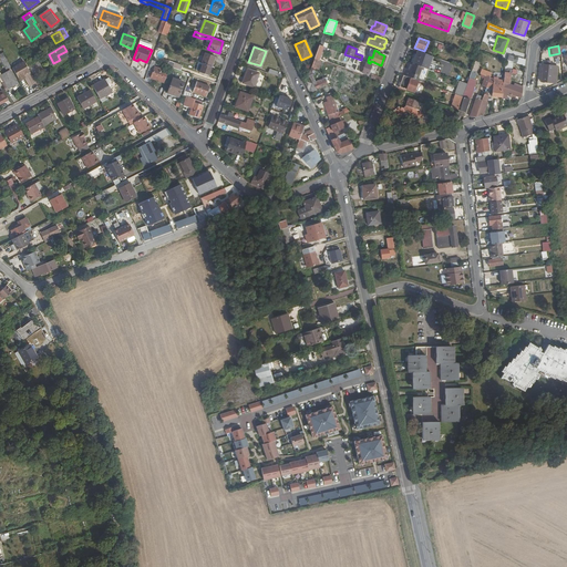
[(433,58),(416,52),(412,63),(423,66),(429,69),(433,58)]
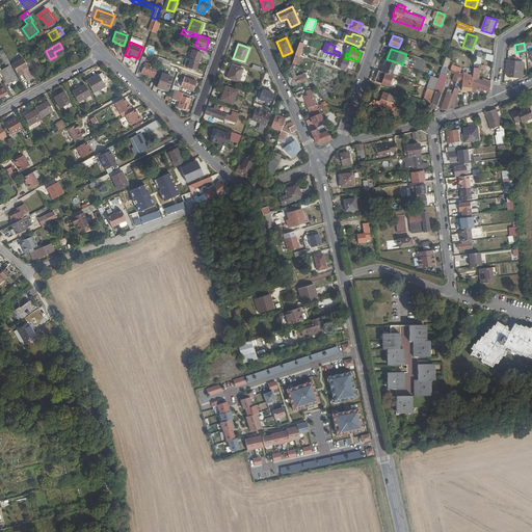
[(0,52),(7,64),(10,62),(3,50),(0,52)]
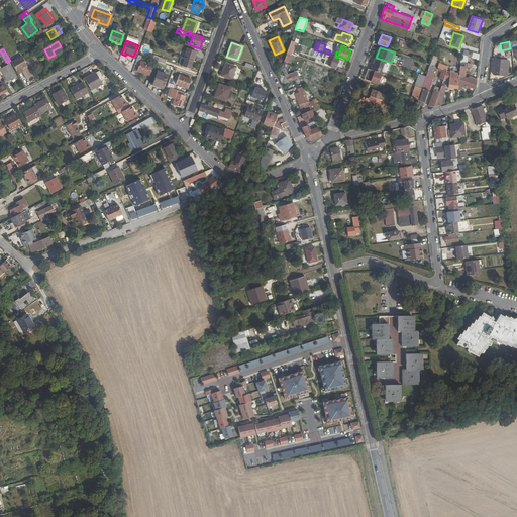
[(184,58),(192,61),(196,52),(187,48),(184,58)]
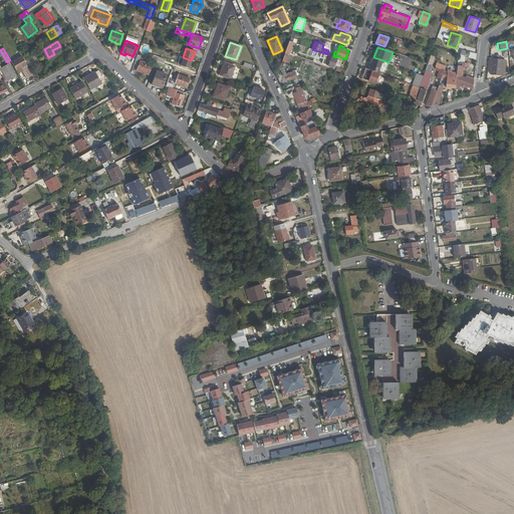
[(288,62),(291,55),(289,54),(285,52),(282,60),(288,62)]
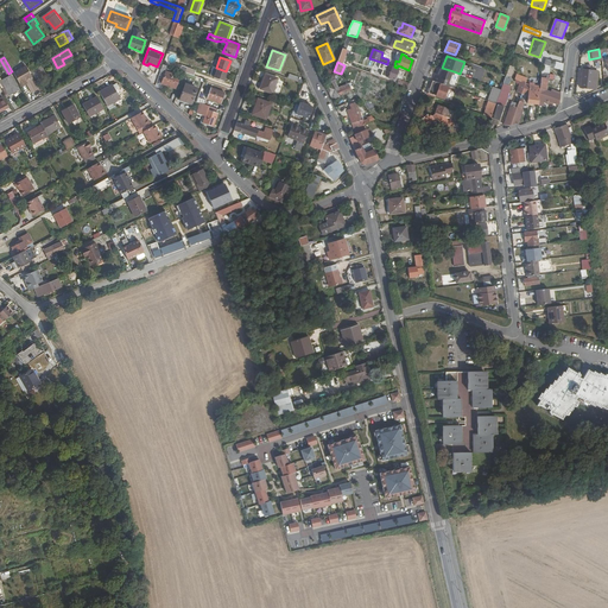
[(42,81),(49,76),(42,64),(32,70),(38,82),(42,81)]
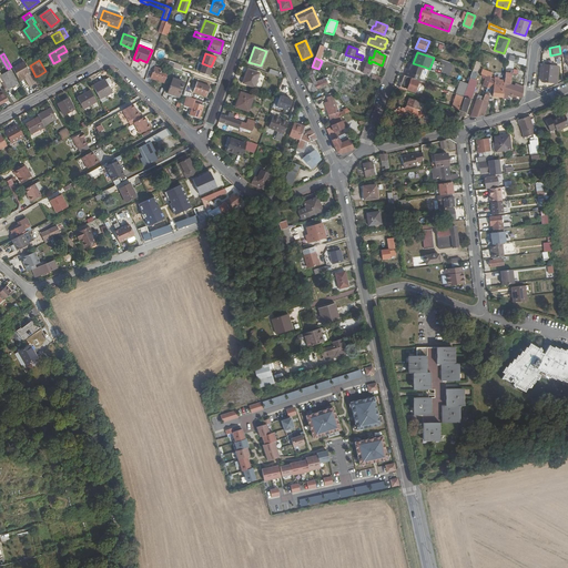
[(152,60),(149,70),(153,72),(151,78),(164,82),(169,71),(155,67),(156,62),(152,60)]
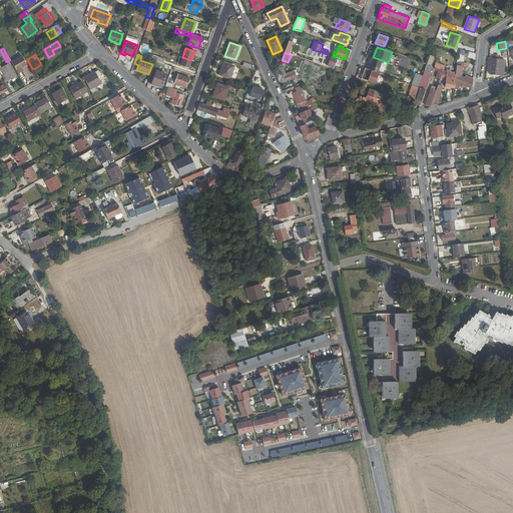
[(335,57),(333,56),(328,54),(326,57),(328,58),(326,63),(333,65),(336,58),(335,57)]
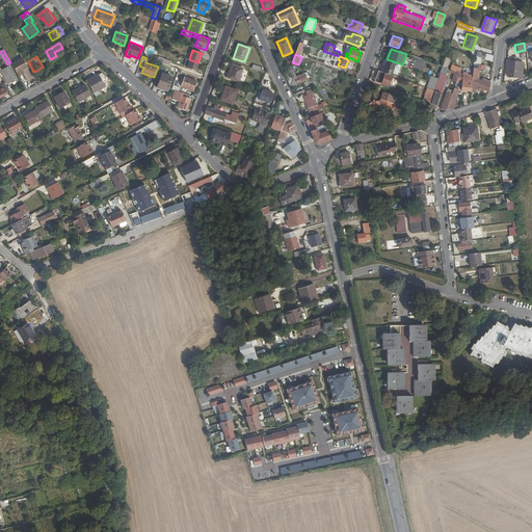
[(441,73),(446,74),(450,59),(445,57),(441,73)]
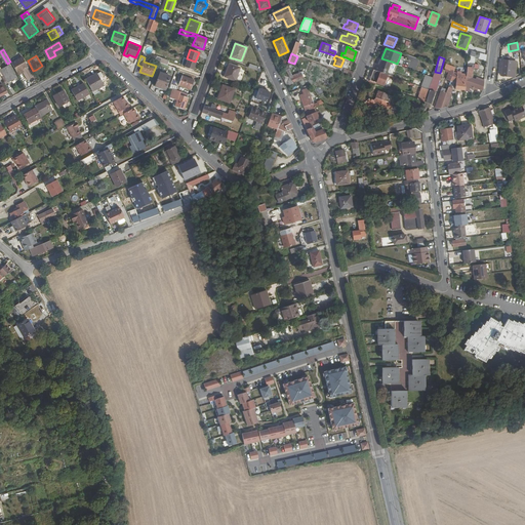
[(24,57),(17,61),(28,80),(34,77),(24,57)]
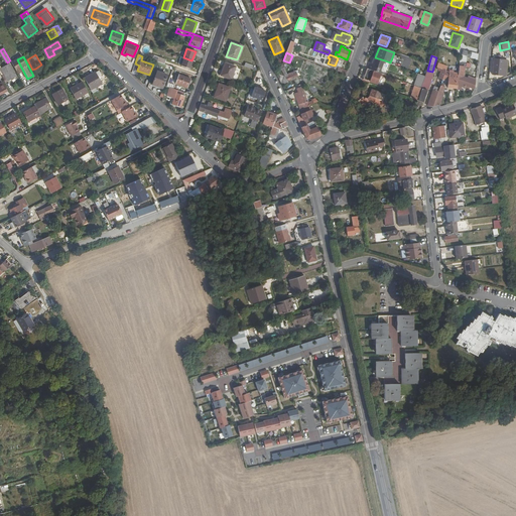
[(189,70),(192,60),(191,60),(183,57),(181,56),(178,63),(182,65),(181,67),(189,70)]
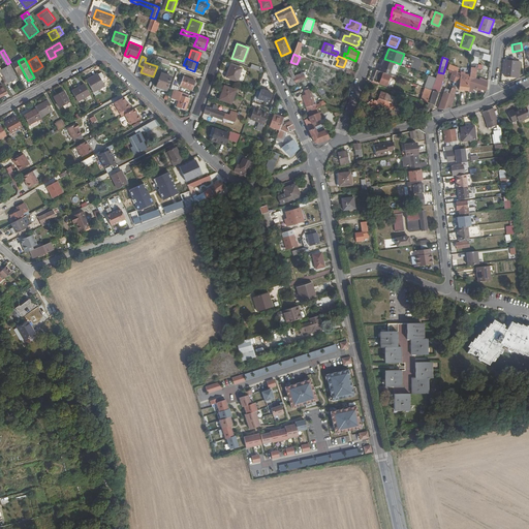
[(379,64),(377,70),(391,74),(391,75),(395,62),(384,59),(382,58),(380,63),(381,63),(381,65),(379,64)]
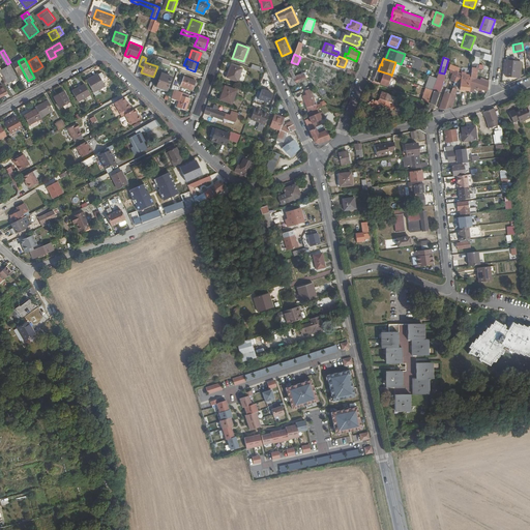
[(523,72),(523,70),(521,70),(522,63),(522,62),(513,61),(513,59),(510,59),(510,61),(507,61),(506,76),(520,78),(521,72),(523,72)]
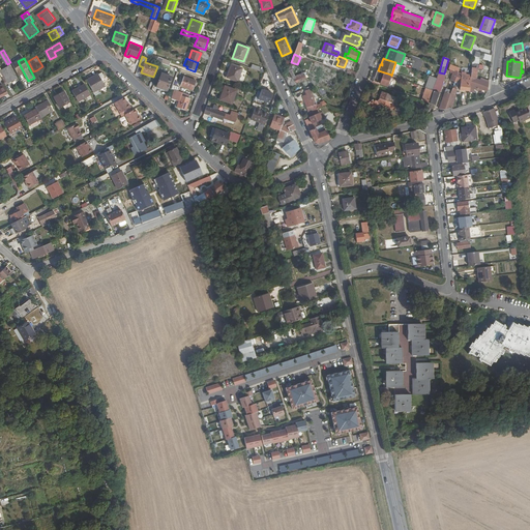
[(471,77),(469,90),(472,91),(473,88),(477,89),(478,87),(488,90),(489,83),(476,79),(477,68),(483,68),(483,64),(478,64),(472,63),(471,77)]
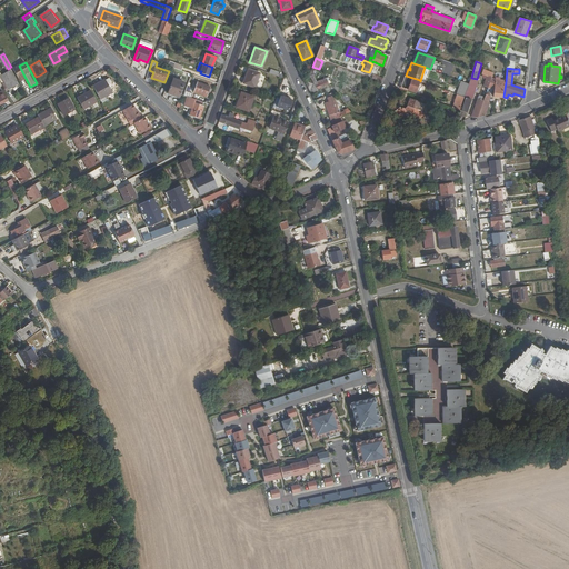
[(255,87),(260,73),(249,69),(243,82),(255,87)]
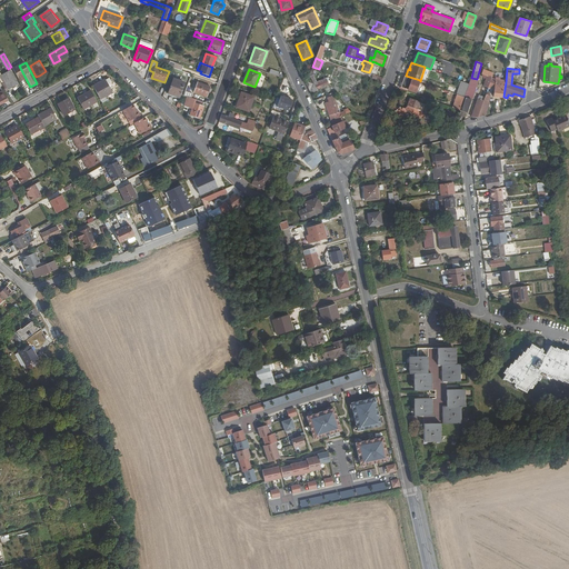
[(12,70),(3,76),(9,85),(18,80),(12,70)]
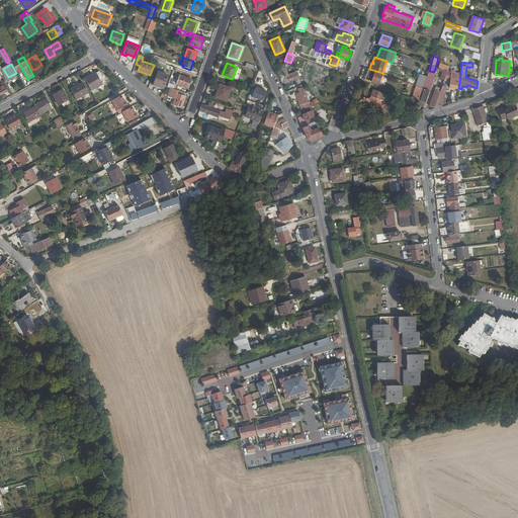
[(0,70),(6,81),(9,79),(8,77),(3,69),(0,70)]
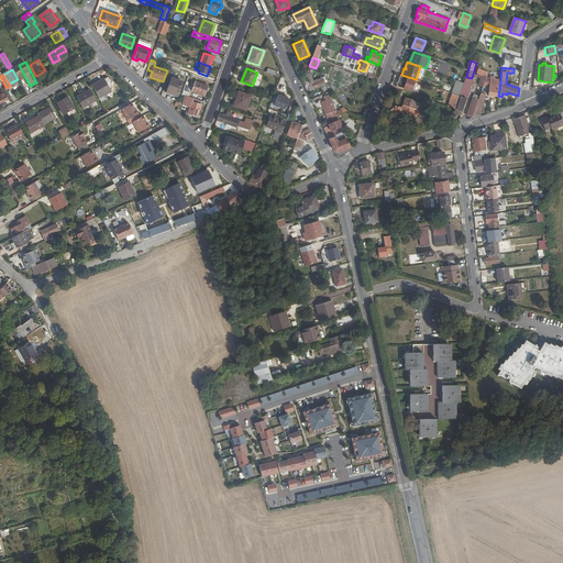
[(401,75),(397,86),(411,90),(415,81),(416,79),(401,75)]
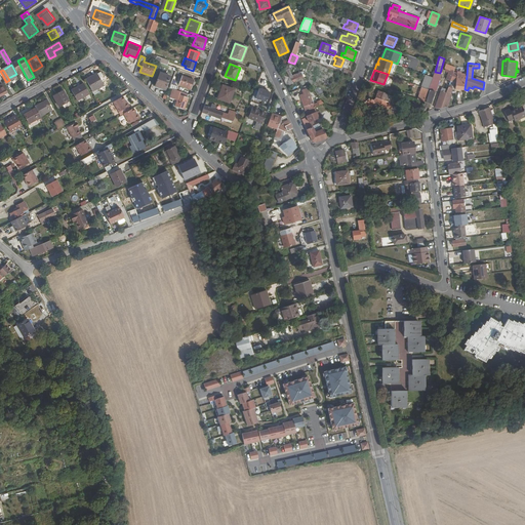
[(455,88),(465,89),(467,76),(453,72),(451,80),(456,82),(455,88)]
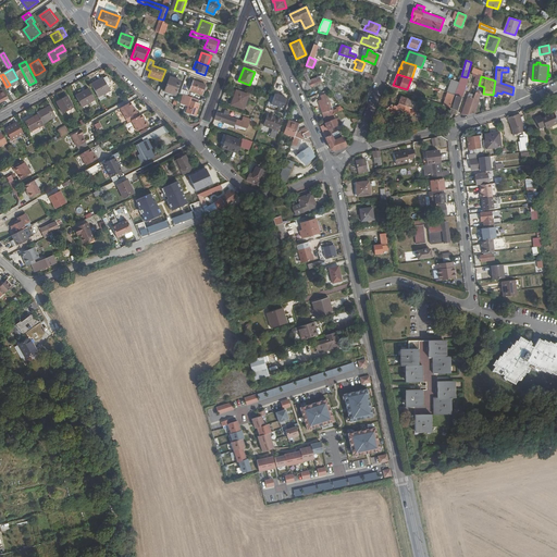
[(164,91),(175,96),(181,82),(170,77),(164,91)]
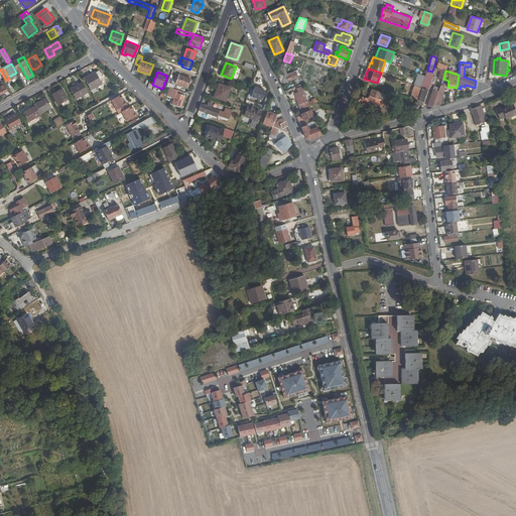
[(96,73),(86,79),(93,90),(103,84),(96,73)]
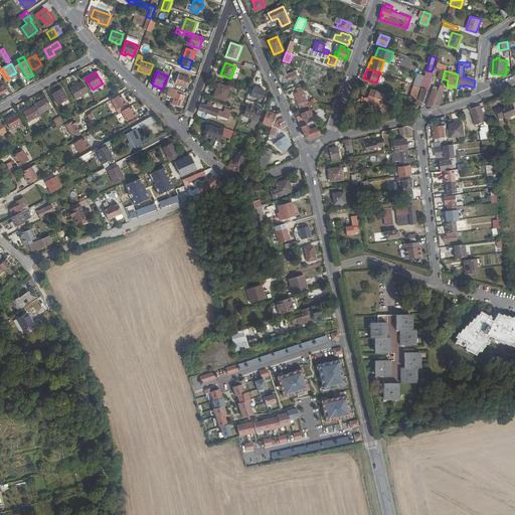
[(413,86),(420,88),(424,75),(417,73),(413,86)]
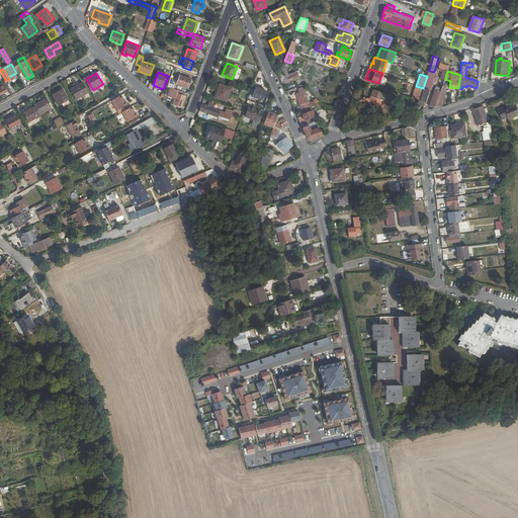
[(425,89),(420,103),(424,104),(435,76),(429,74),(423,88),(425,89)]
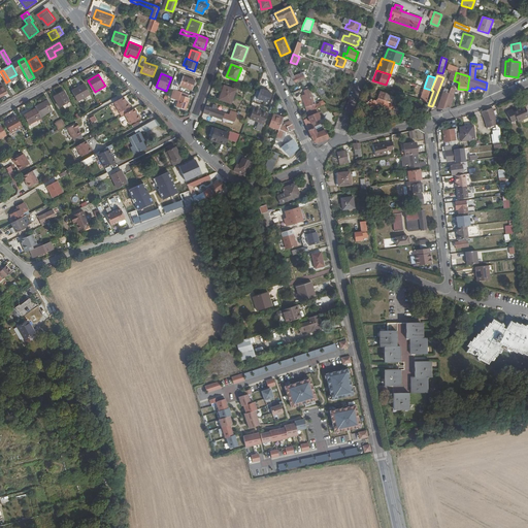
[(192,90),(195,80),(188,77),(184,87),(192,90)]
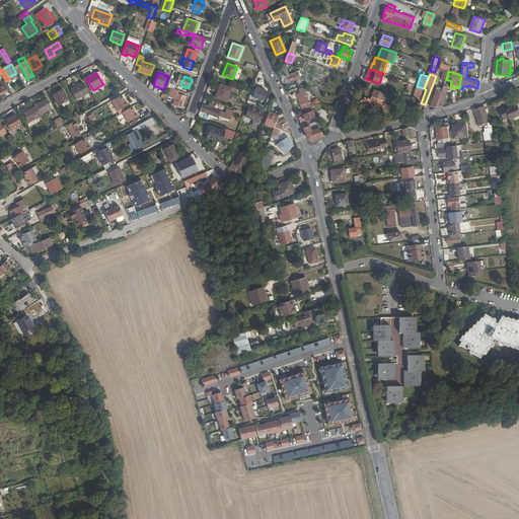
[(291,83),(289,80),(287,78),(286,76),(283,84),(284,86),(291,83)]
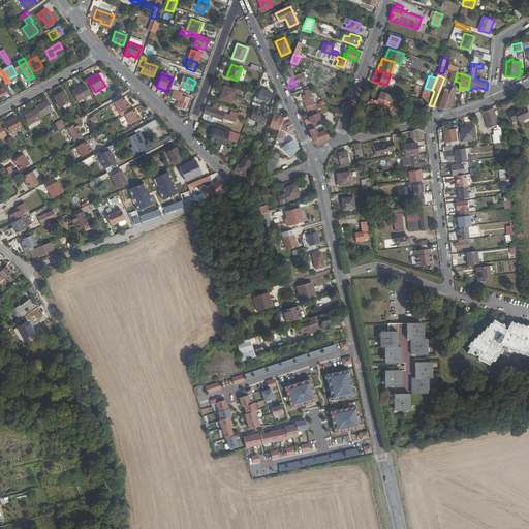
[(85,84),(72,91),(79,101),(91,95),(85,84)]
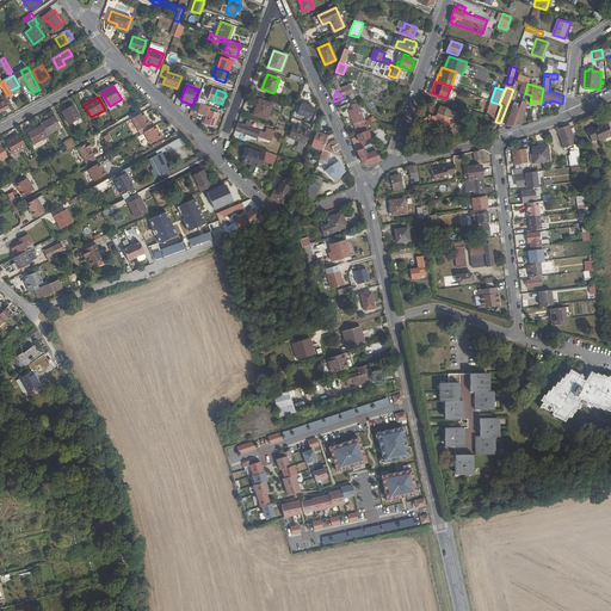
[(5,98),(0,99),(0,112),(10,107),(5,98)]
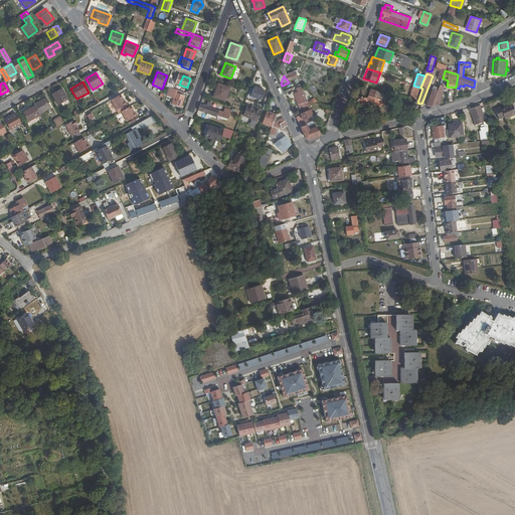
[(214,97),(225,101),(229,88),(218,83),(214,97)]
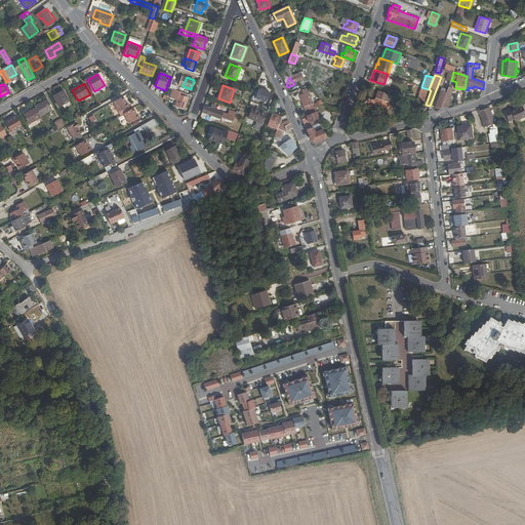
[(307,86),(300,87),(303,91),(298,92),(303,104),(310,102),(309,96),(310,95),(307,86)]
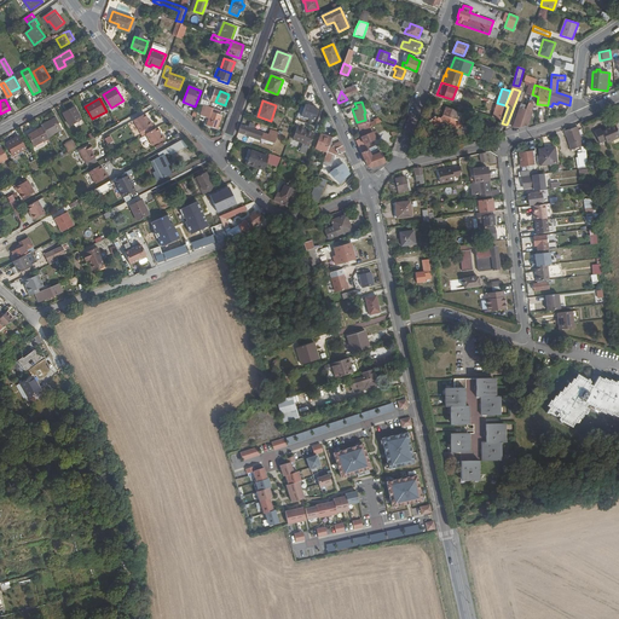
[(306,105),(302,117),(314,121),(318,110),(306,105)]
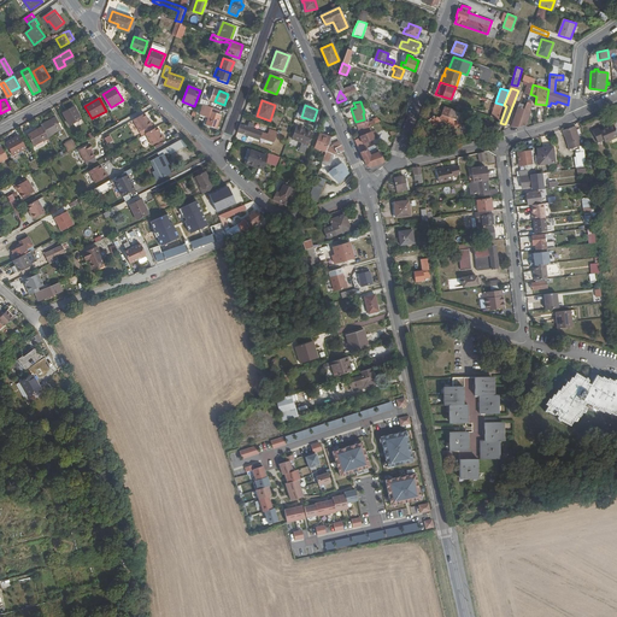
[(526,124),(530,111),(529,110),(526,109),(518,106),(511,127),(518,127),(526,124)]
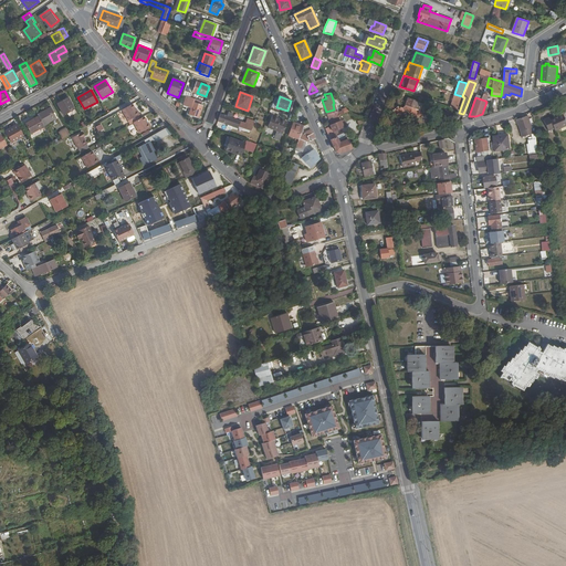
[(70,98),(59,104),(65,114),(75,108),(70,98)]
